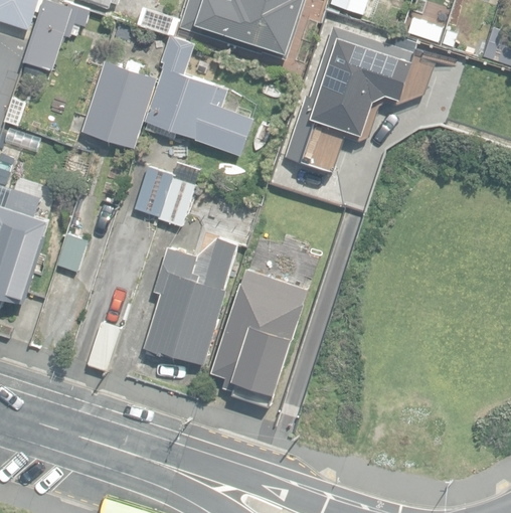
[(0,20),(28,30),(37,0),(0,0),(0,20)]
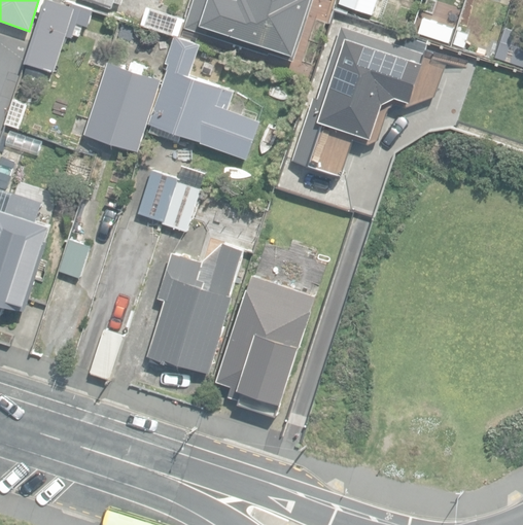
[(22,77),(43,84),(47,71),(54,73),(65,37),(71,39),(72,36),(77,38),(81,27),(88,29),(93,10),(72,4),(71,7),(45,0),(43,0),(24,63),(26,64),(22,77)]
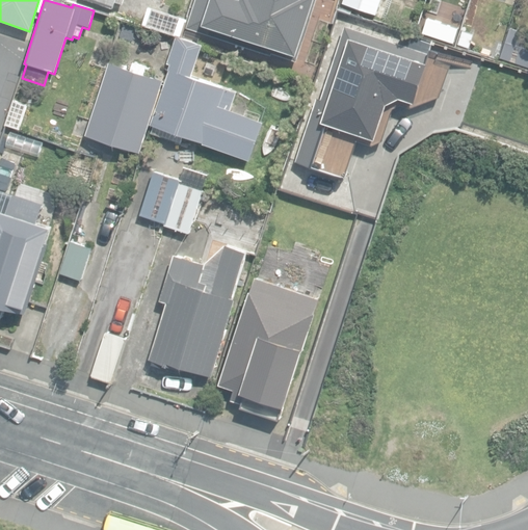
[(192,0),(183,30),(270,58),(271,54),(297,62),(317,0),(192,0)]
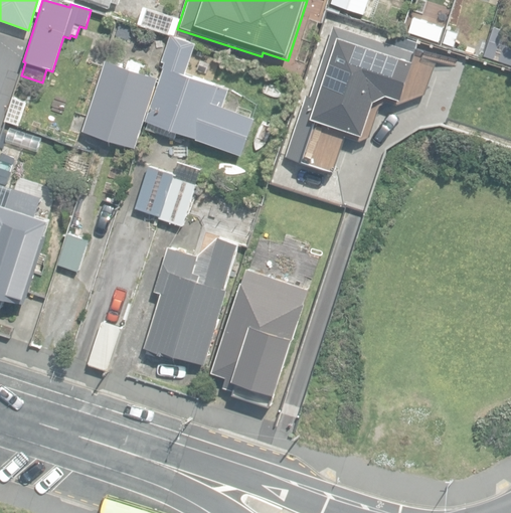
[(331,0),(330,5),(361,15),(366,0),(331,0)]
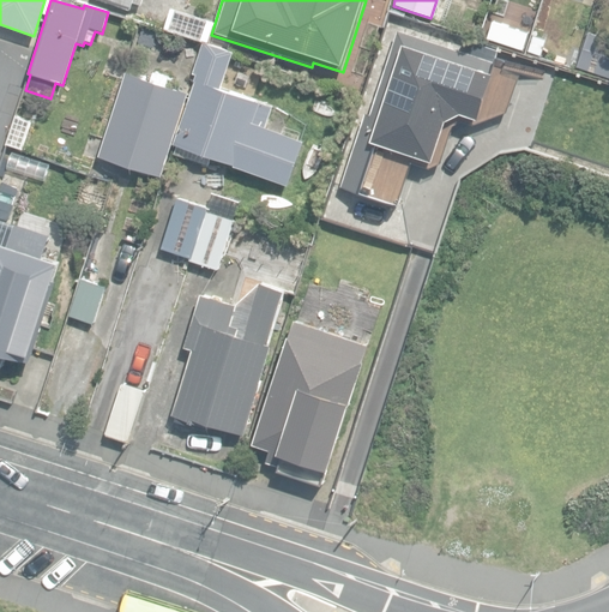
[(162,30),(206,43),(212,22),(169,9),(162,30)]
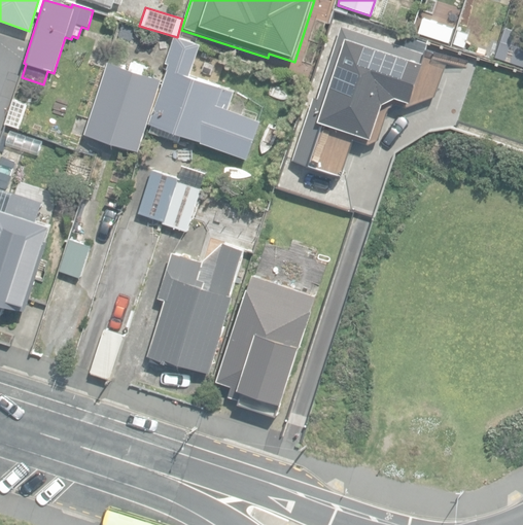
[(425,24),(414,21),(410,36),(421,38),(425,24)]
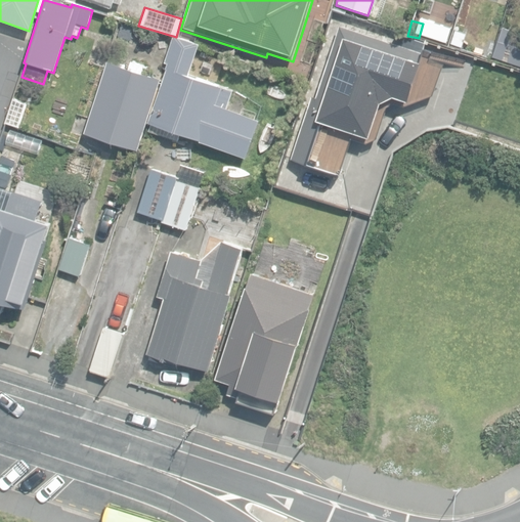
[(291,161),(338,176),(350,138),(366,143),(369,138),(380,103),(393,96),(407,101),(421,62),(419,61),(424,45),(410,40),(407,48),(339,26),(314,98),(311,97),(291,161)]
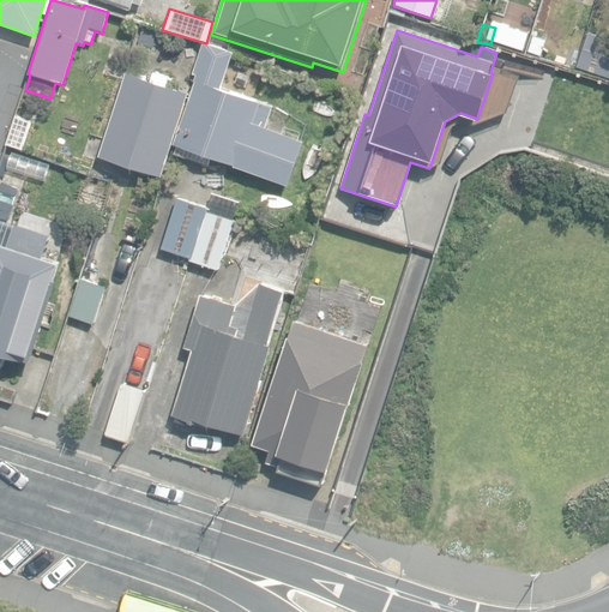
[(574,69),(608,79),(608,40),(586,33),(574,69)]
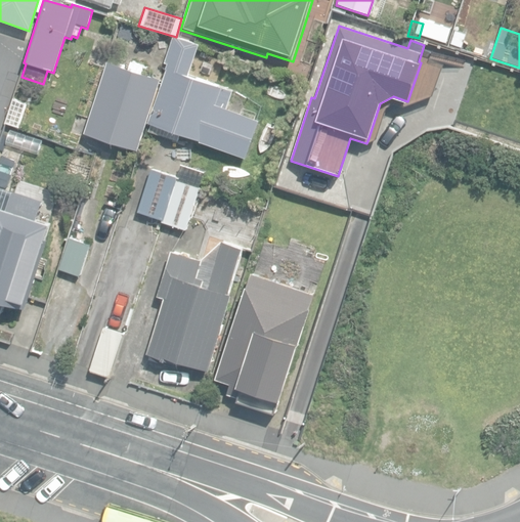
[(178,134),(245,158),(258,121),(225,109),(231,91),(187,76),(198,45),(171,36),(162,62),(167,64),(146,124),(149,125),(146,132),(175,142),(178,134)]
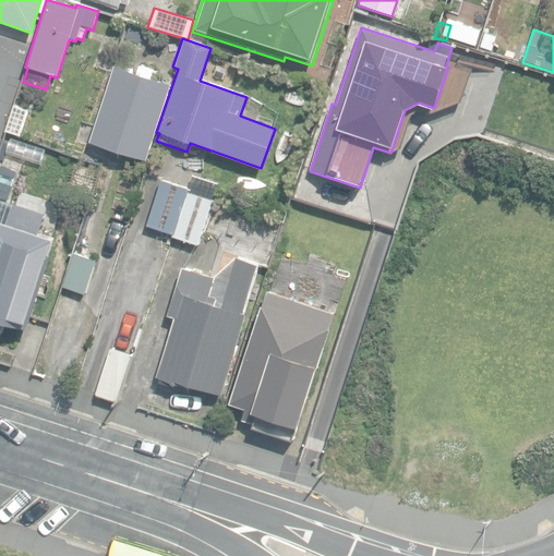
[(139,159),(146,161),(170,87),(148,80),(152,72),(140,68),(136,74),(113,67),(88,143),(121,153),(123,156),(125,158),(129,159),(132,160),(135,160),(139,159)]
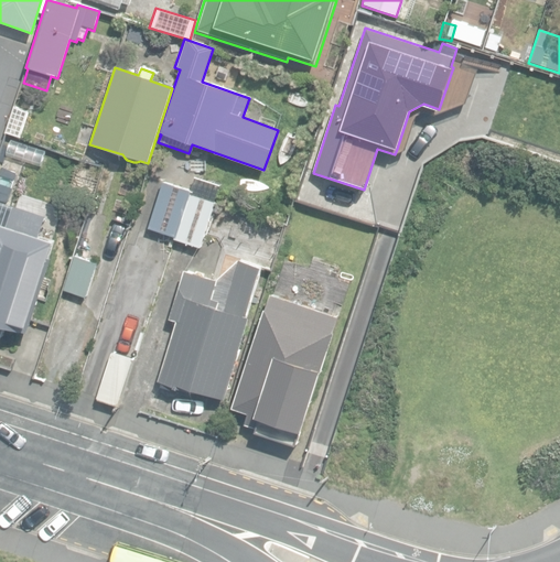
[(189,194),(213,202),(216,186),(193,179),(189,194)]
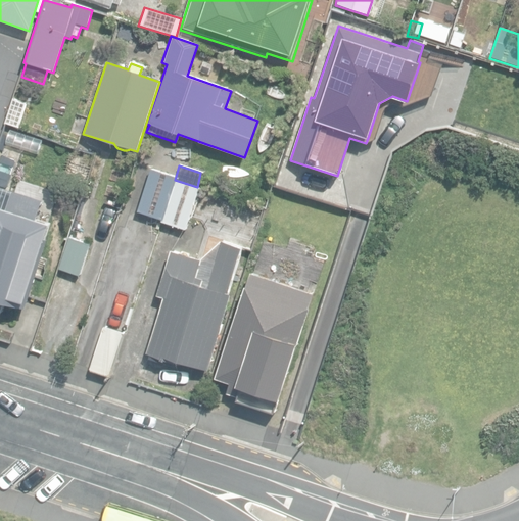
[(136,212),(160,221),(175,178),(149,170),(136,212)]
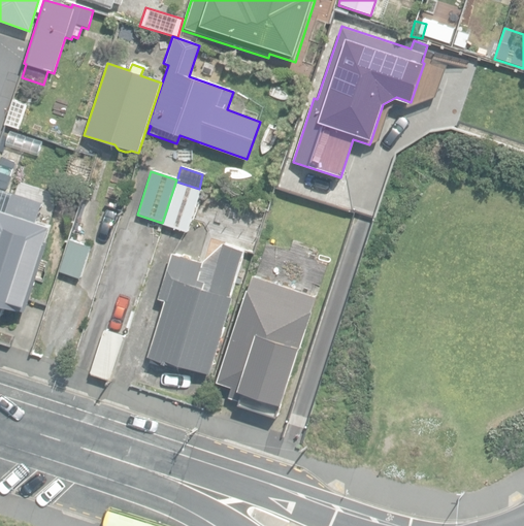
[(164,224),(186,231),(199,192),(177,185),(164,224)]
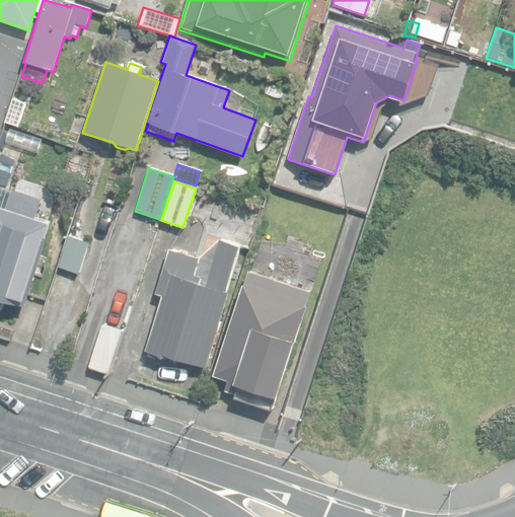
[(23,307),(47,235),(45,235),(49,221),(32,216),(39,199),(0,186),(0,323),(6,302),(23,307)]
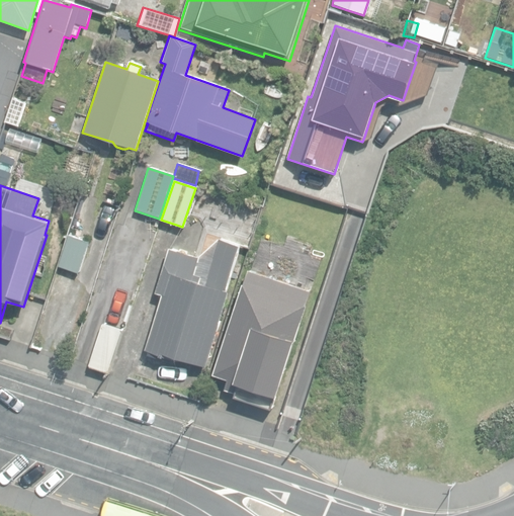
[(66,232),(56,266),(79,273),(89,239),(66,232)]
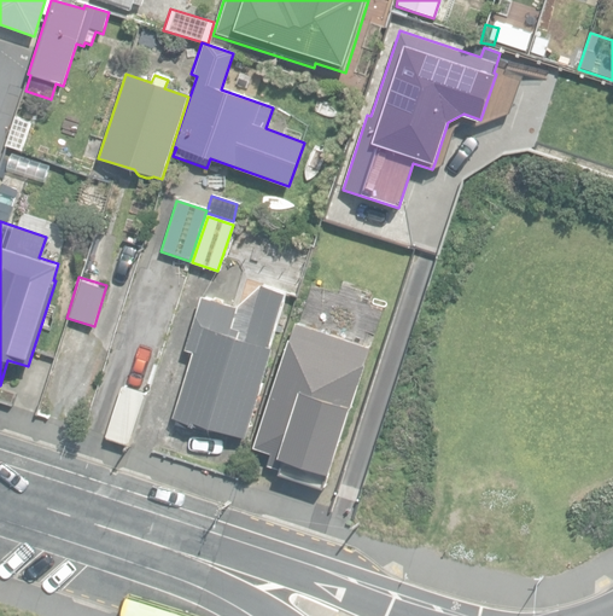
[(173,416),(245,439),(273,348),(268,346),(285,290),(260,285),(238,309),(200,297),(184,350),(192,353),(173,416)]
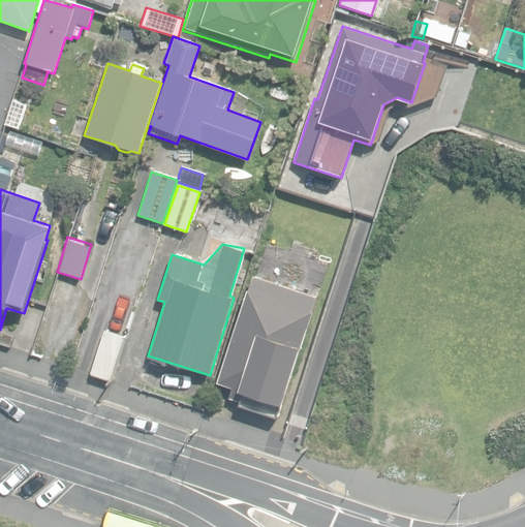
[(49,262),(57,266),(63,248),(55,245),(49,262)]
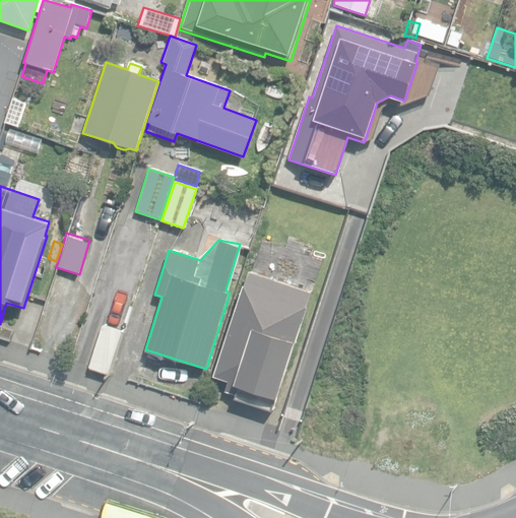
[(235,398),(271,410),(275,396),(278,397),(297,341),(296,341),(307,306),(311,292),(249,271),(244,285),(243,285),(212,376),(228,381),(223,392),(235,396),(235,398)]
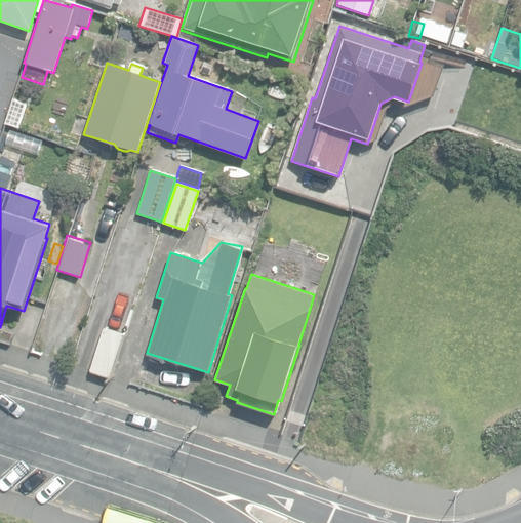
[(88,371),(109,377),(123,334),(103,328),(88,371)]
